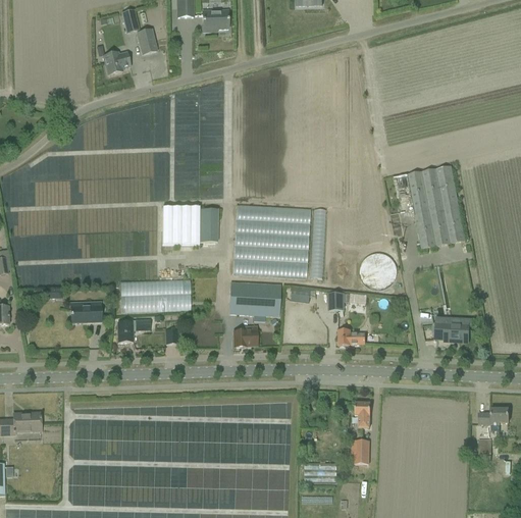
[(177,0),(178,15),(194,15),(193,0),(177,0)]
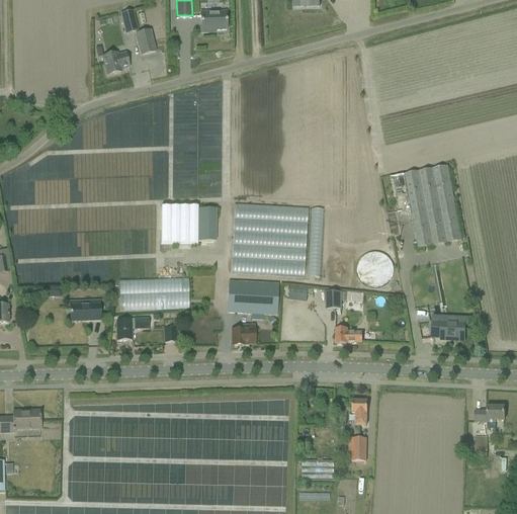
[(139,28),(133,8),(120,11),(125,31),(139,28)]
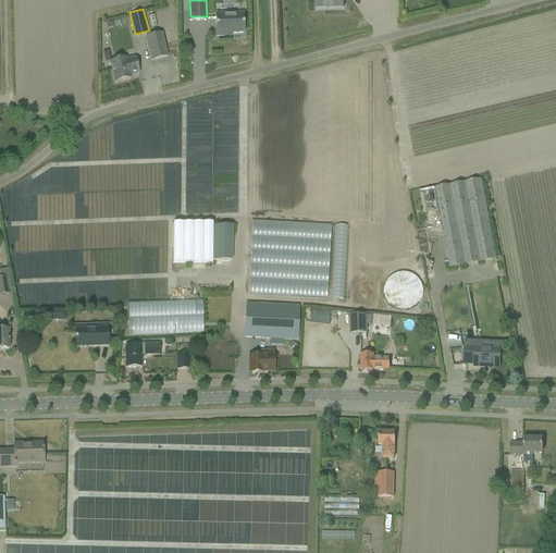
[(244,13),(217,13),(217,33),(232,32),(232,29),(244,29),(244,13)]
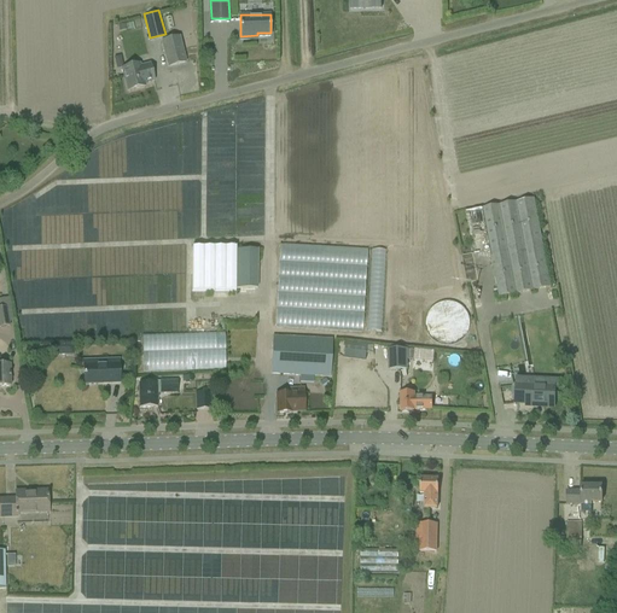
[(186,59),(184,47),(180,33),(162,38),(166,52),(169,63),(186,59)]
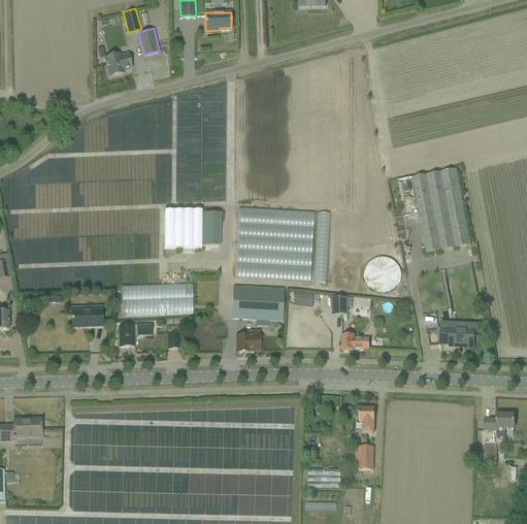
[(109,74),(120,72),(119,69),(132,66),(129,52),(121,54),(120,52),(104,56),(109,74)]
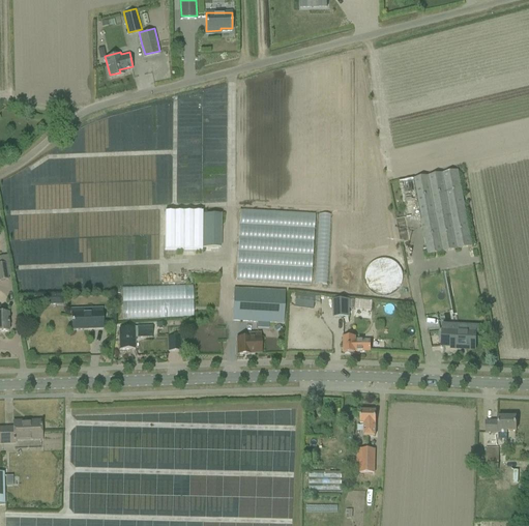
[(473,243),(459,167),(413,175),(428,252),(473,243)]
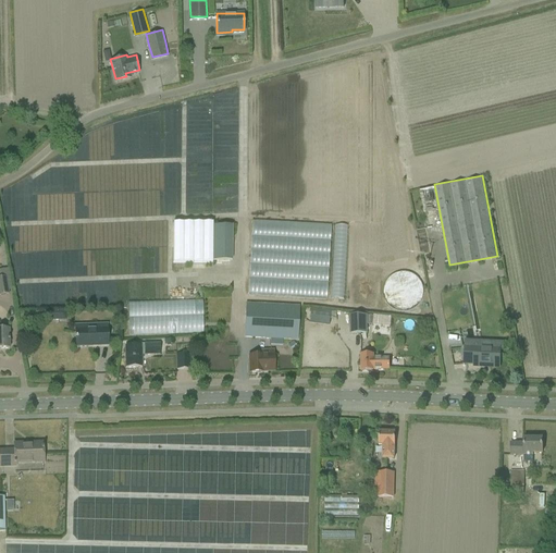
[(213,257),(233,257),(233,222),(214,222),(213,257)]
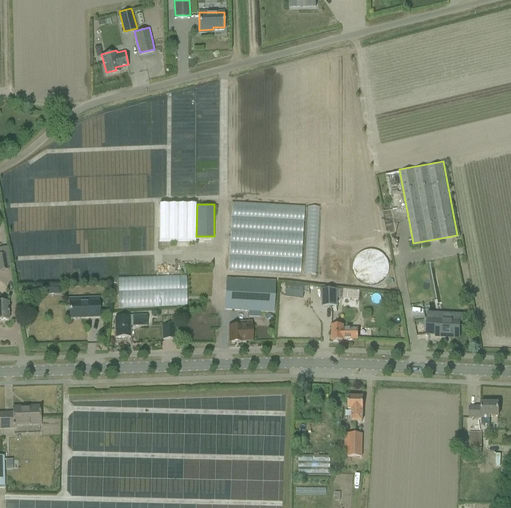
[(0,268),(9,267),(8,264),(12,263),(9,244),(0,245),(0,268)]
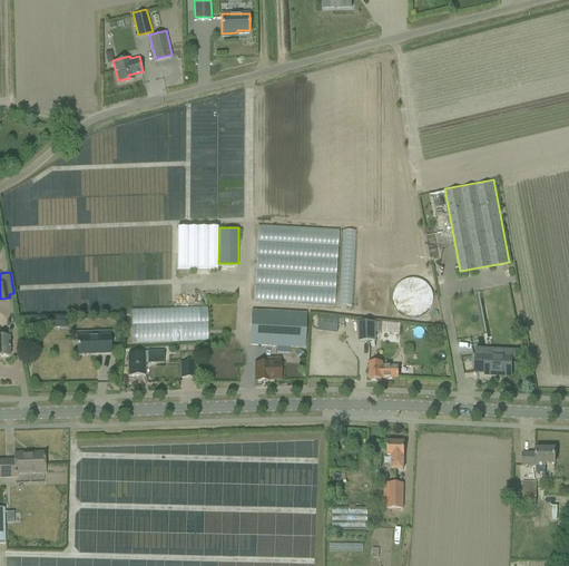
[(317,285),(260,283),(258,302),(331,305),(332,285),(325,285),(325,281),(319,281),(317,285)]
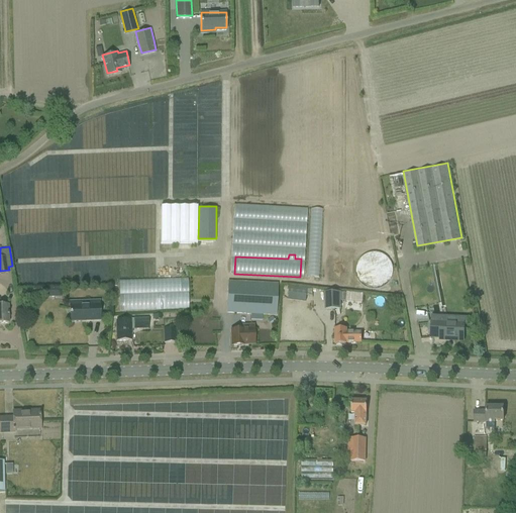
[(123,279),(124,310),(194,308),(193,277),(123,279)]
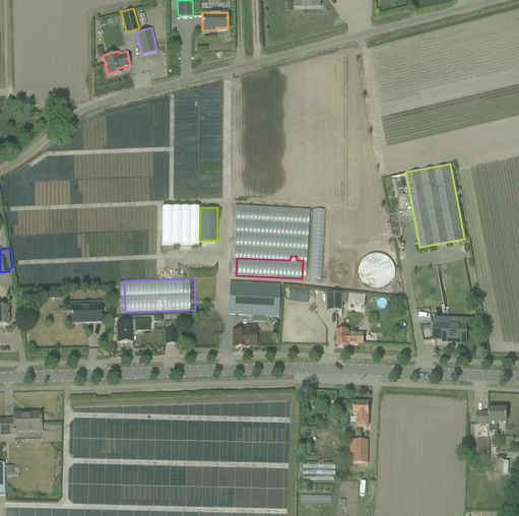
[(278,314),(280,283),(253,281),(230,279),(228,311),(278,314)]
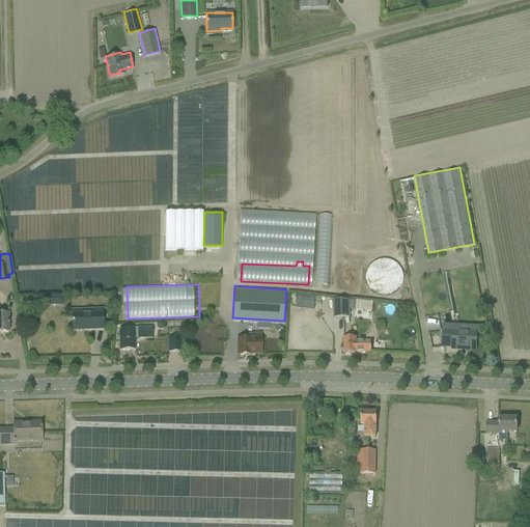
[(27,296),(19,298),(20,305),(29,303),(27,296)]
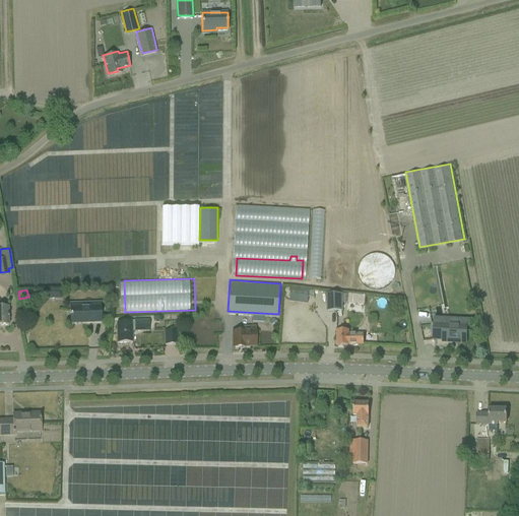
[(348,300),(349,292),(343,291),(327,292),(328,309),(343,308),(342,300),(348,300)]
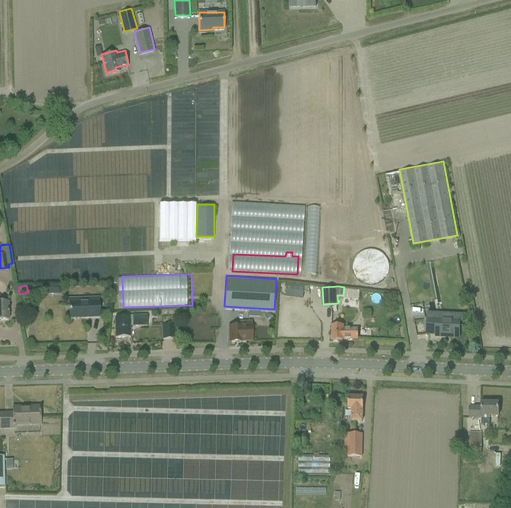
[(311,307),(312,290),(302,290),(302,307),(311,307)]
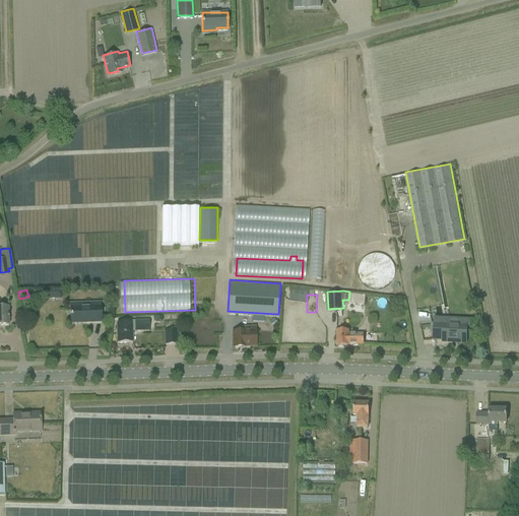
[(70,305),(71,311),(71,321),(102,320),(101,310),(101,300),(92,300),(92,304),(70,305)]
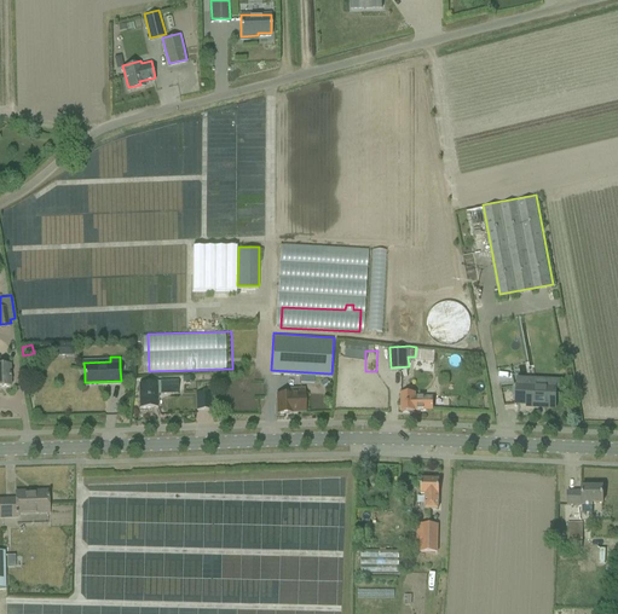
[(0,360),(0,383),(11,384),(11,361),(0,361),(0,360)]
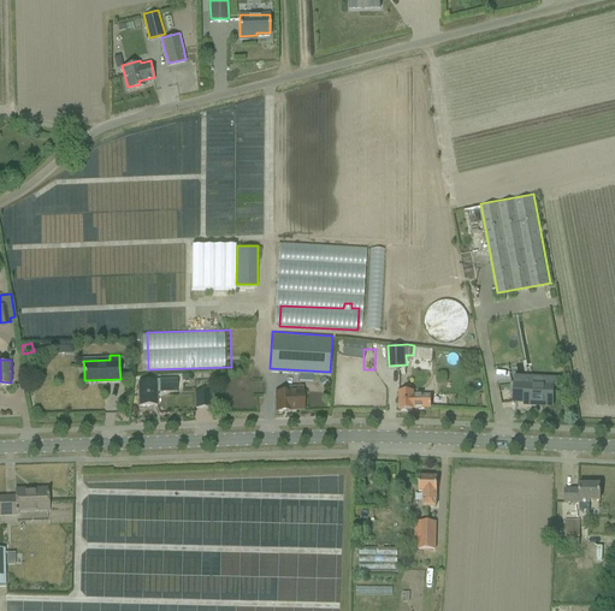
[(325,374),(320,378),(325,385),(330,381),(325,374)]
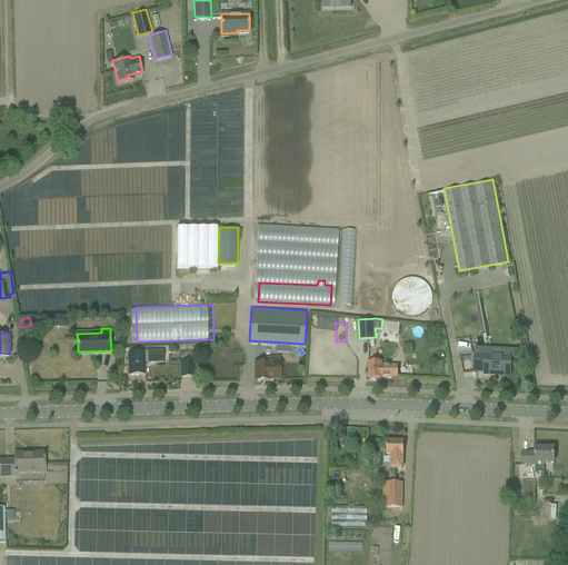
[(476,347),(475,359),(480,360),(479,368),(485,368),(485,370),(492,372),(494,369),(510,370),(511,359),(511,355),(488,353),(488,347),(476,347)]
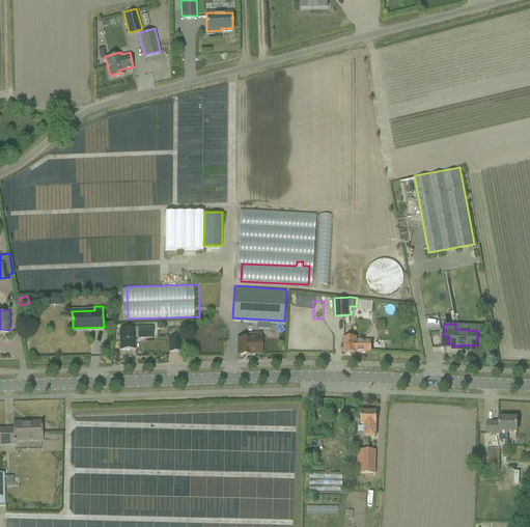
[(120,348),(136,348),(135,335),(154,335),(152,325),(135,325),(135,327),(119,327),(120,348)]
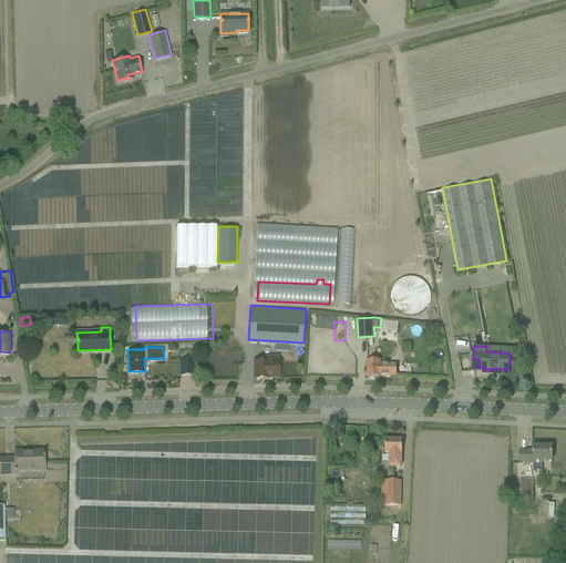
[(280,375),(279,364),(279,354),(270,354),(271,358),(254,359),(255,365),(255,376),(268,376),(268,375),(280,375)]
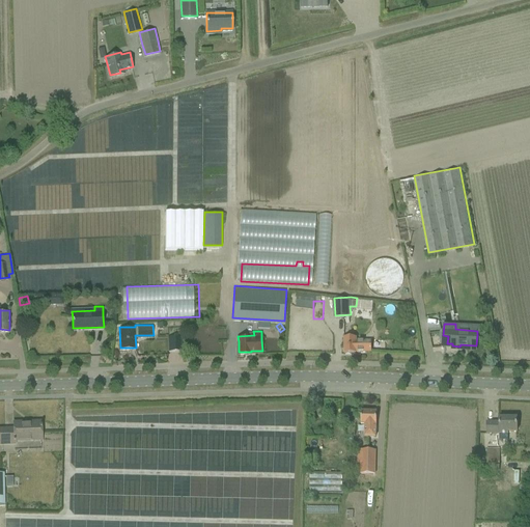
[(183,349),(182,334),(169,334),(169,349),(183,349)]
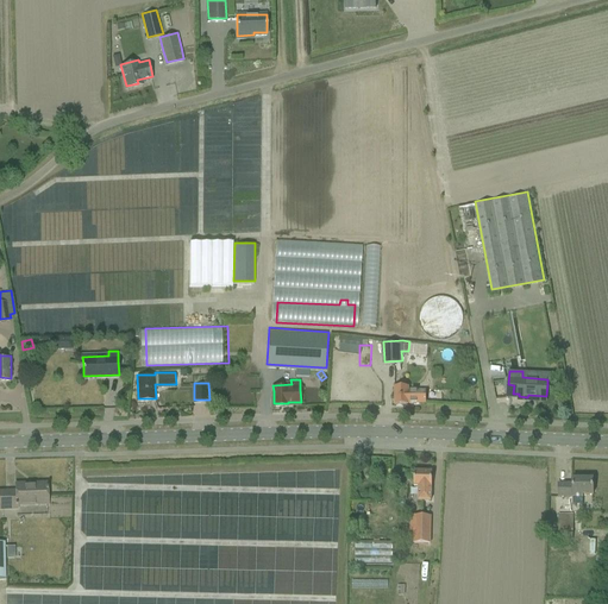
[(395,385),(395,390),(396,402),(409,402),(409,401),(427,401),(427,389),(409,389),(409,385),(395,385)]
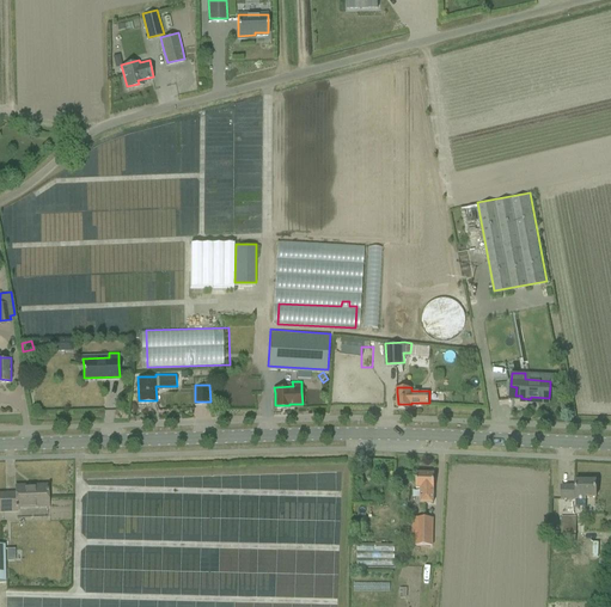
[(434,501),(434,498),(434,483),(435,471),(417,471),(417,483),(417,486),(421,486),(420,501),(434,501)]
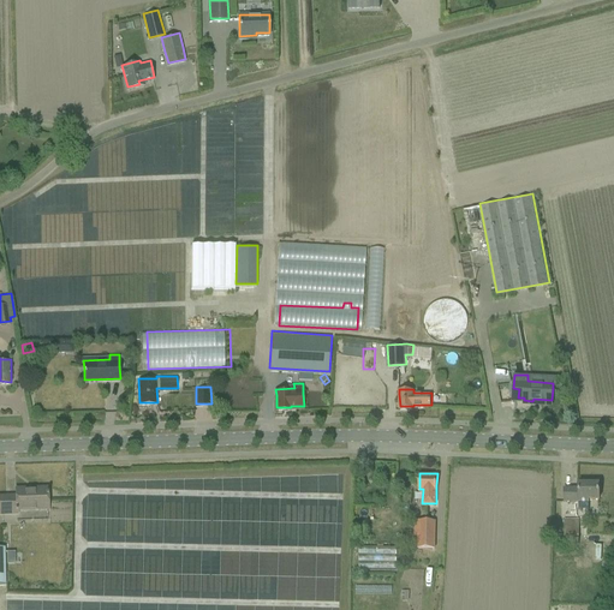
[(579,485),(565,485),(565,497),(565,500),(579,500),(579,507),(589,507),(589,500),(589,497),(600,497),(600,492),(600,480),(579,480),(579,485)]
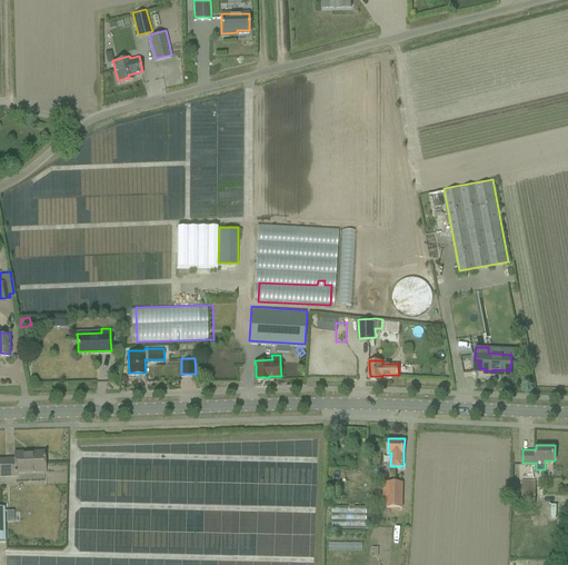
[(45,469),(45,462),(45,456),(45,454),(45,449),(31,449),(32,452),(16,453),(16,456),(0,456),(0,474),(18,474),(18,471),(45,469)]
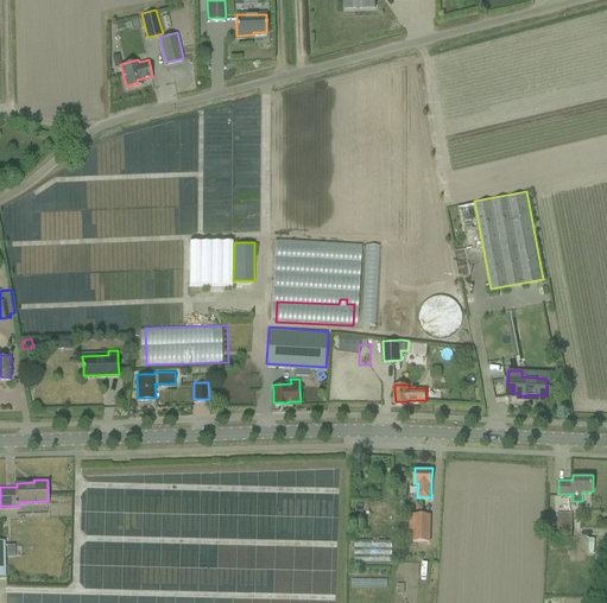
[(550,537),(573,537),(573,509),(558,509),(558,528),(550,528),(550,537)]
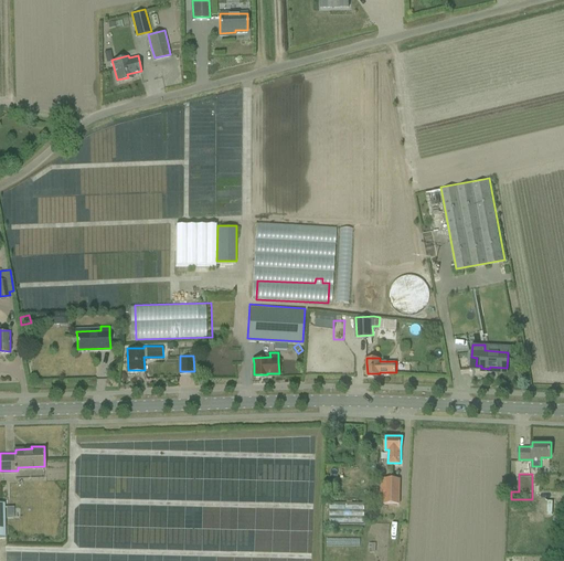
[(381,484),(381,490),(384,490),(383,501),(401,501),(401,477),(384,476),(384,484),(381,484)]
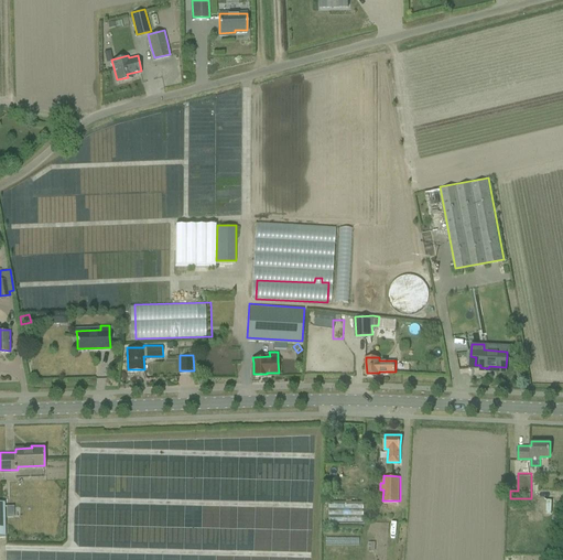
[(551,529),(559,530),(560,523),(562,523),(562,499),(559,499),(556,514),(553,513),(551,529)]
